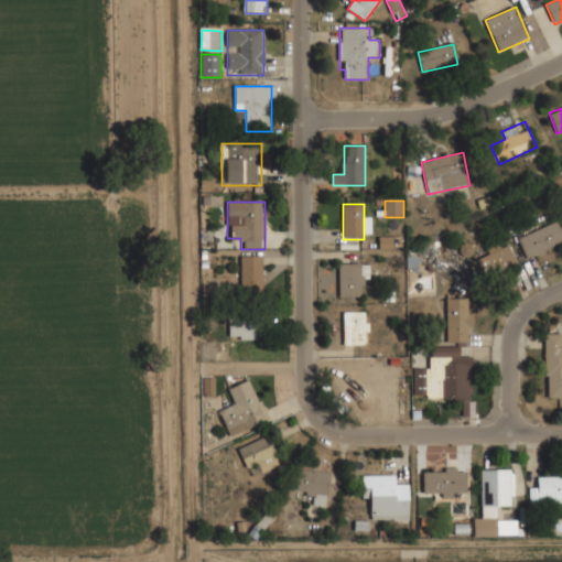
[(528,260),(561,244),(561,229),(558,222),(518,240),(528,260)]
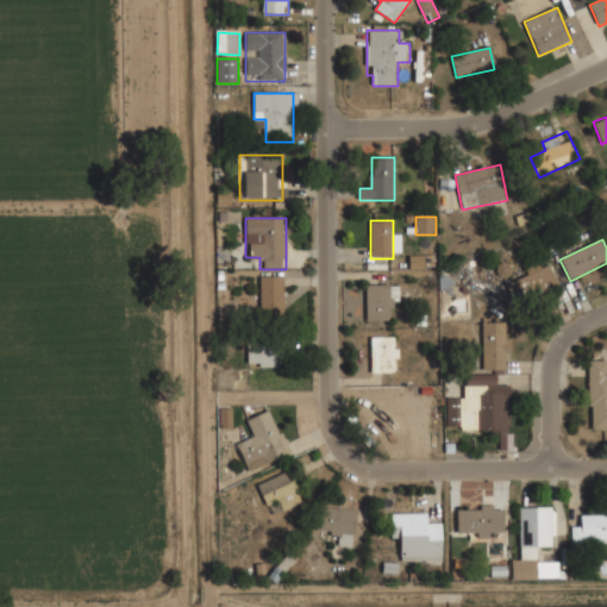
[(551,266),(506,280),(514,305),(559,291),(551,266)]
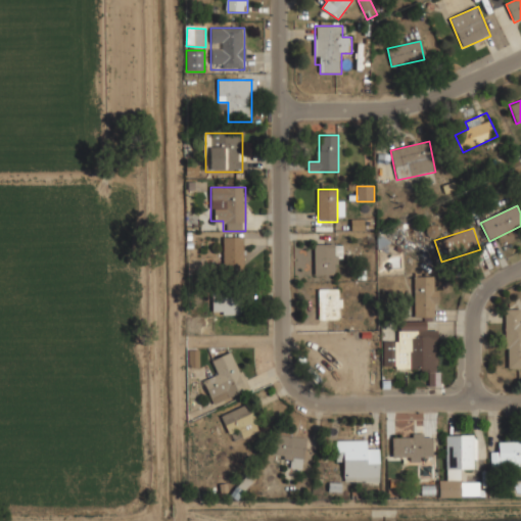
[(244,237),(224,237),(224,269),(244,269),(244,237)]
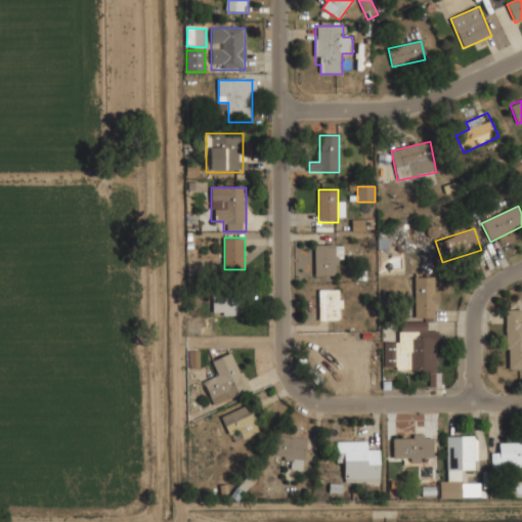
[(338,245),(315,245),(315,276),(338,276),(338,245)]
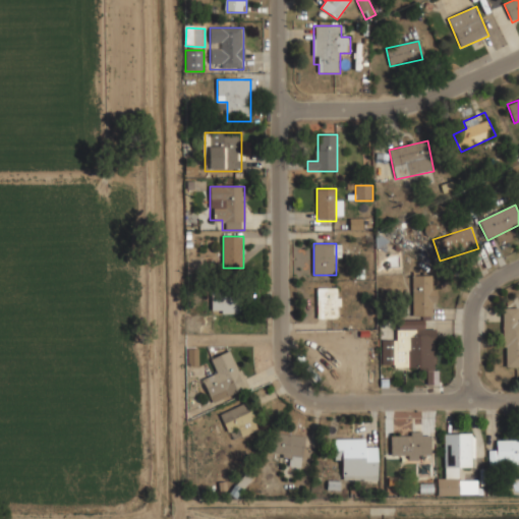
[(413,318),(436,318),(436,274),(413,274),(413,318)]
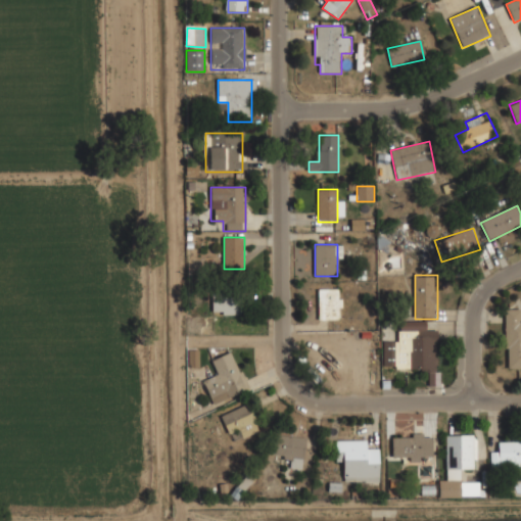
[(342,289),(318,289),(318,321),(342,321),(342,289)]
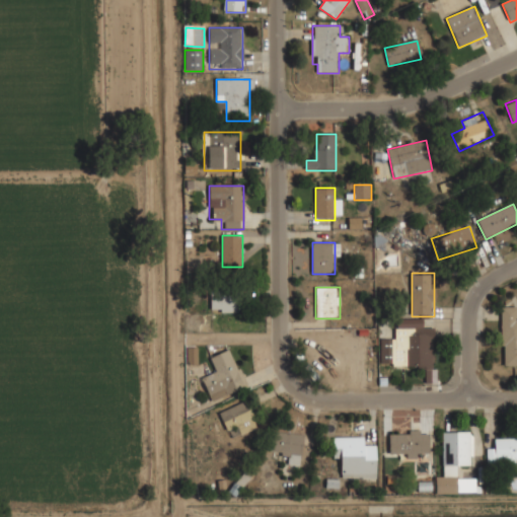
[(211,313),(239,313),(239,295),(211,295),(211,313)]
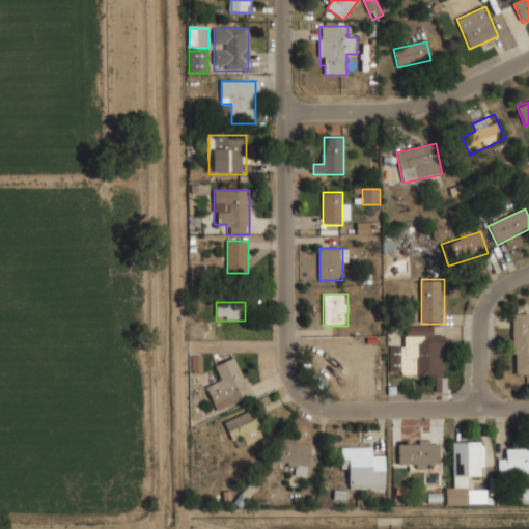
[(528,314),(513,314),(513,376),(528,376),(528,314)]
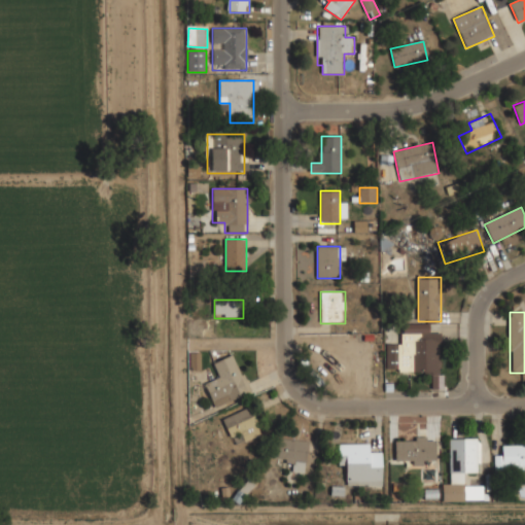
[(400,344),(386,344),(386,374),(442,374),(441,334),(400,334),(400,344)]
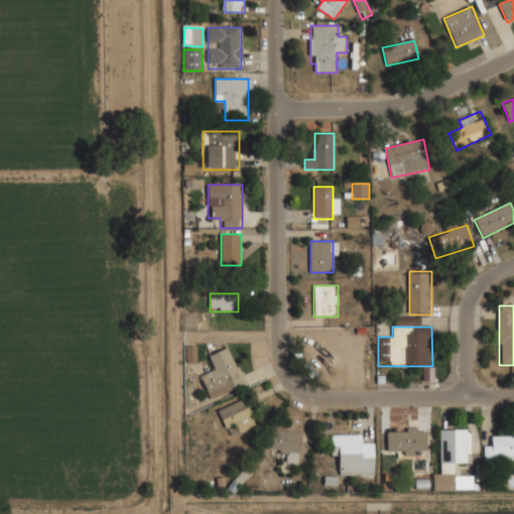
[(355,360),(355,336),(316,336),(316,360),(355,360)]
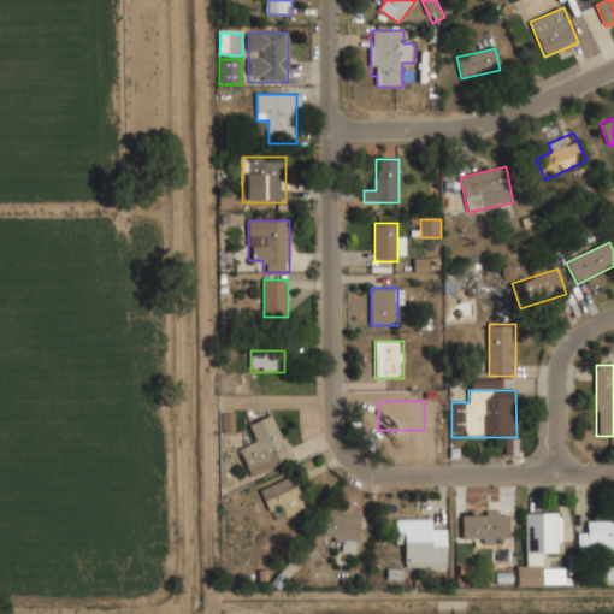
[(235,436),(236,414),(224,414),(223,436),(235,436)]
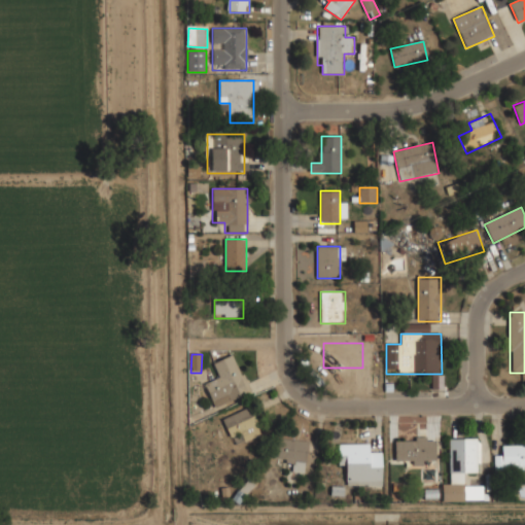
[(213,363),(218,376),(204,381),(214,408),(251,394),(236,354),(213,363)]
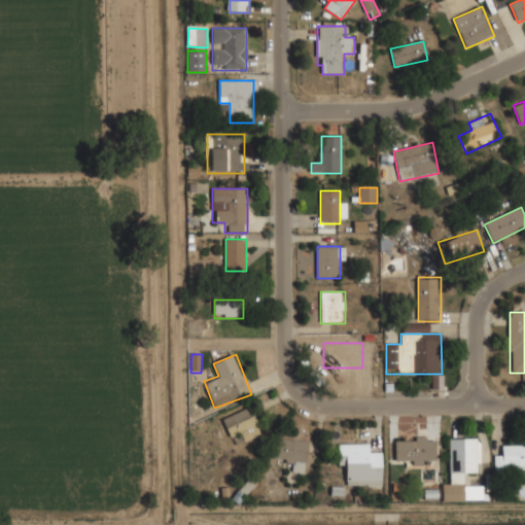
[(223,418),(232,446),(261,436),(253,409),(223,418)]
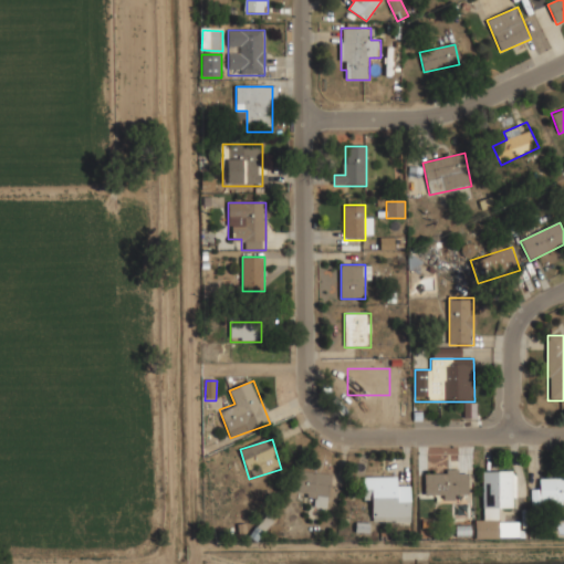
[(425,500),(468,501),(469,470),(425,469),(425,500)]
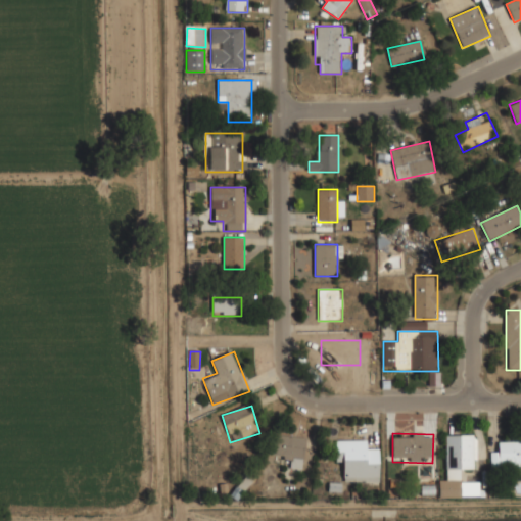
[(274,457),(292,460),(291,469),(302,471),(306,438),(276,434),(274,457)]
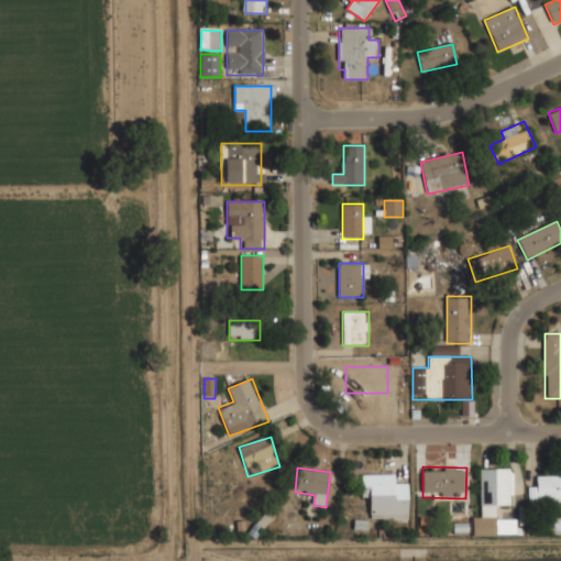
[(481,470),(481,517),(473,517),(473,537),(497,537),(496,505),(512,505),(512,469),(481,470)]
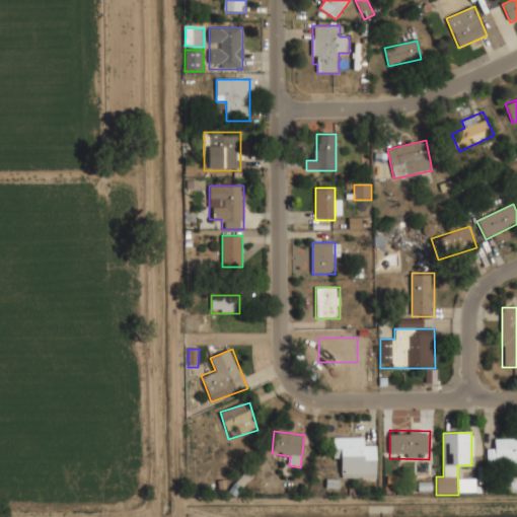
[(365,437),(334,437),(334,459),(344,459),(344,479),(377,479),(377,447),(365,447),(365,437)]
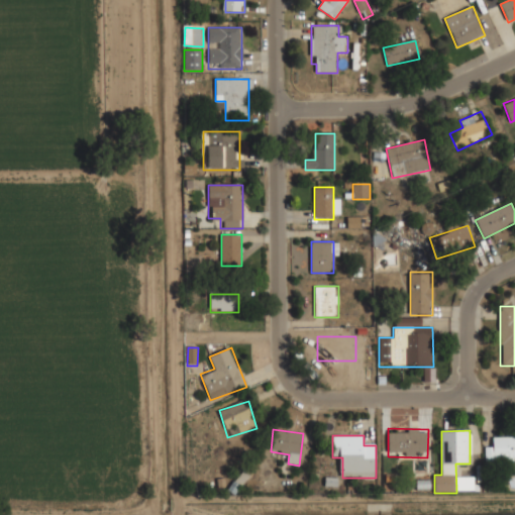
[(514,436),(495,436),(495,447),(486,447),(486,464),(514,464),(514,436)]
